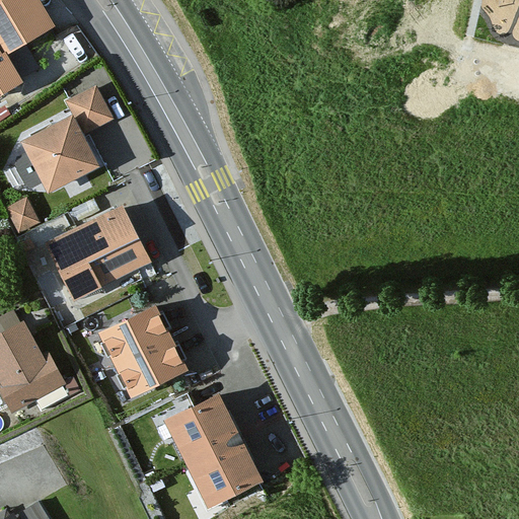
[(40,0),(0,0),(0,81),(19,71),(3,44),(50,16),(40,0)]
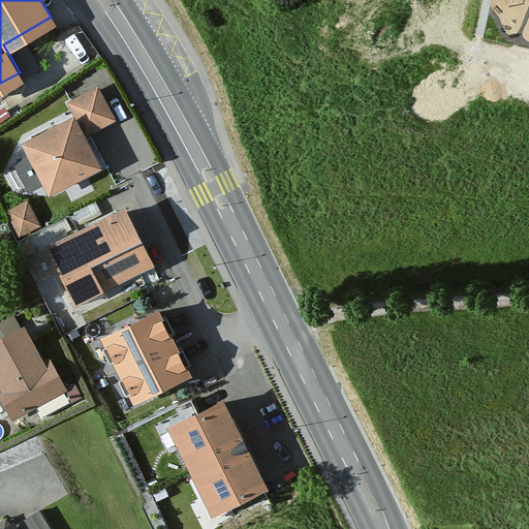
[(101,91),(72,103),(88,136),(116,124),(101,91)]
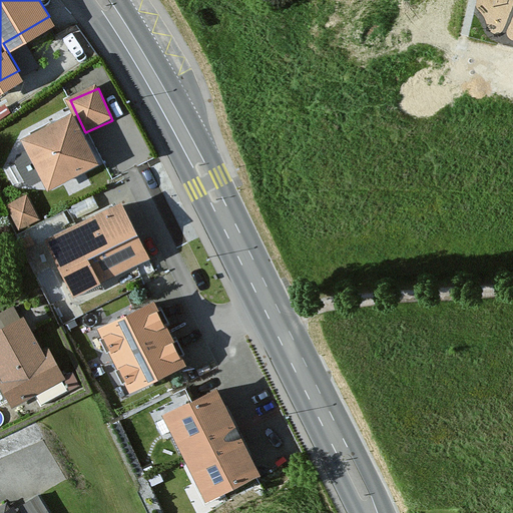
[(76,115),(24,142),(50,192),(102,165),(85,132),(76,115)]
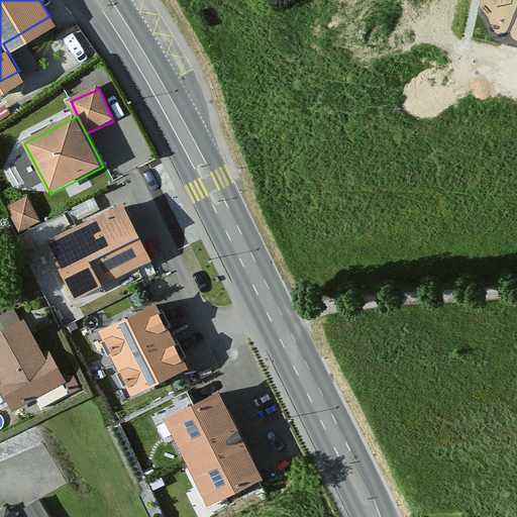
[(25,199),(5,209),(18,232),(37,221),(25,199)]
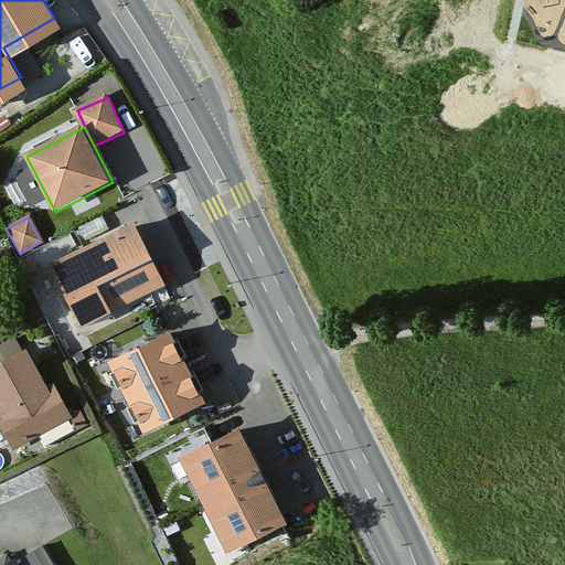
[(132,227),(51,267),(80,326),(161,286),(132,227)]
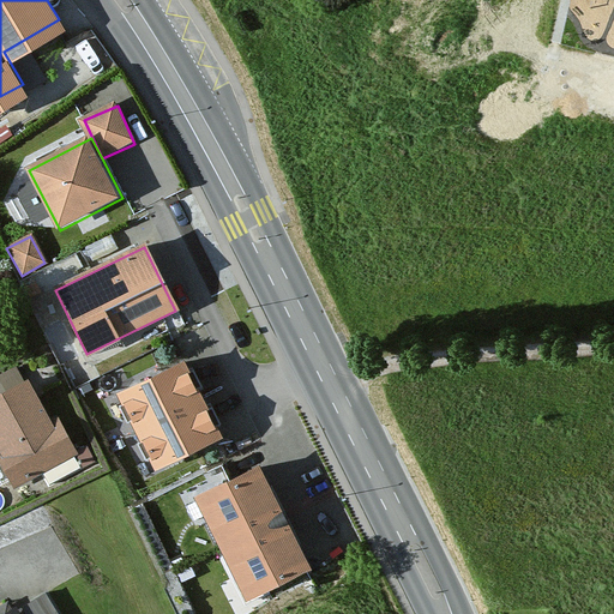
[(188,367),(121,399),(156,473),(224,441),(188,367)]
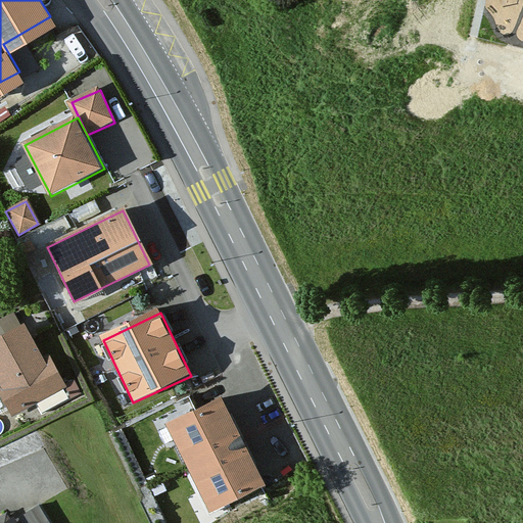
[(27,324),(0,338),(0,387),(14,414),(61,388),(27,324)]
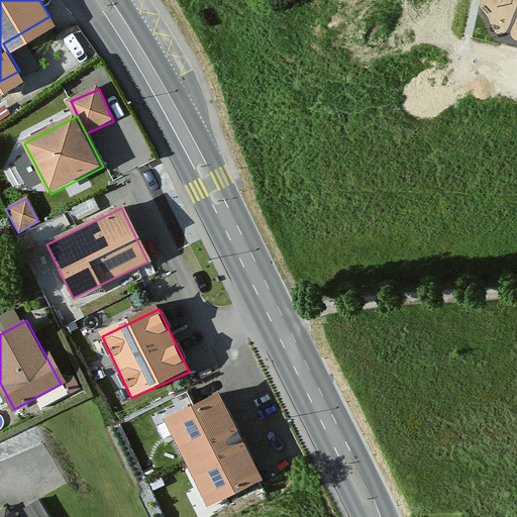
[(225,394),(169,418),(187,461),(243,439),(225,394)]
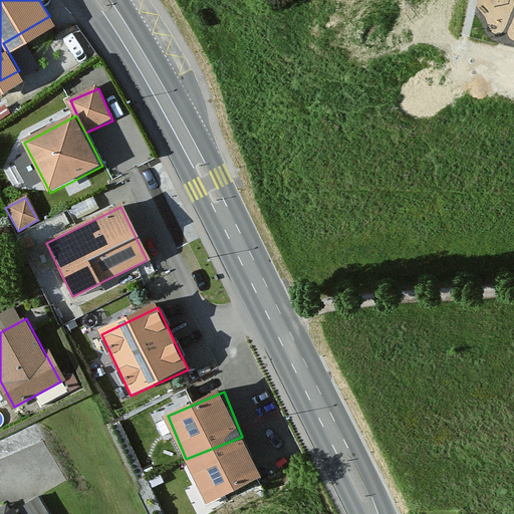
[(242,437),(186,459),(205,505),(261,482),(242,437)]
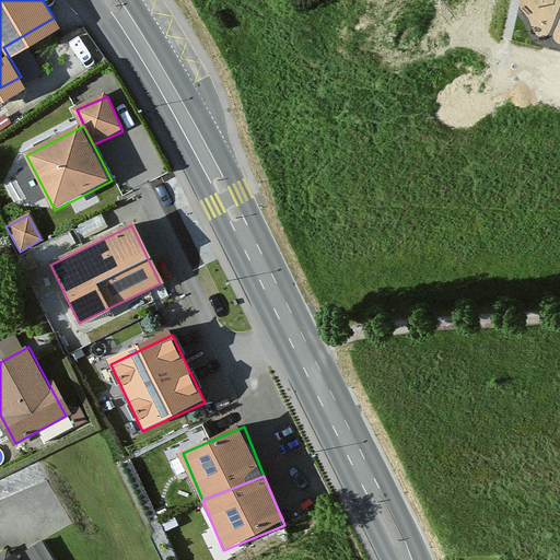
[(57,559),(45,538),(7,559),(57,559)]
